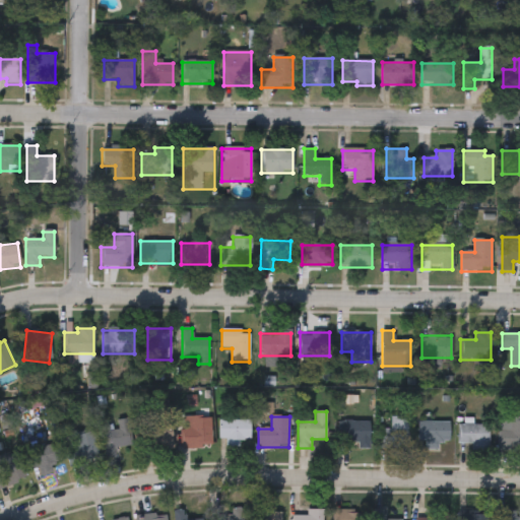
[(212,447),(182,447),(182,417),(212,417),(212,447)]
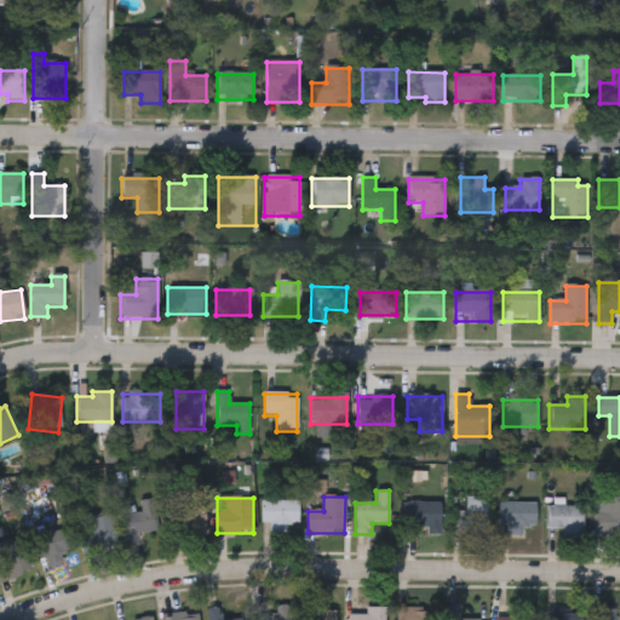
[(451,512),(466,512),(466,498),(487,498),(487,535),(451,535),(451,512)]
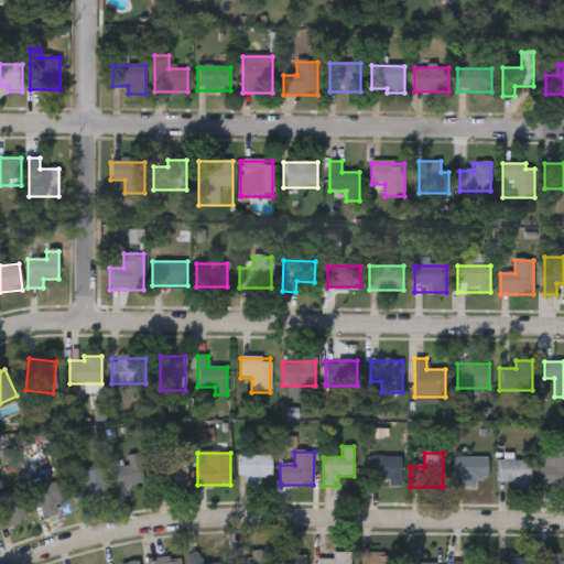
[(563,488),(542,488),(542,453),(563,453),(563,488)]
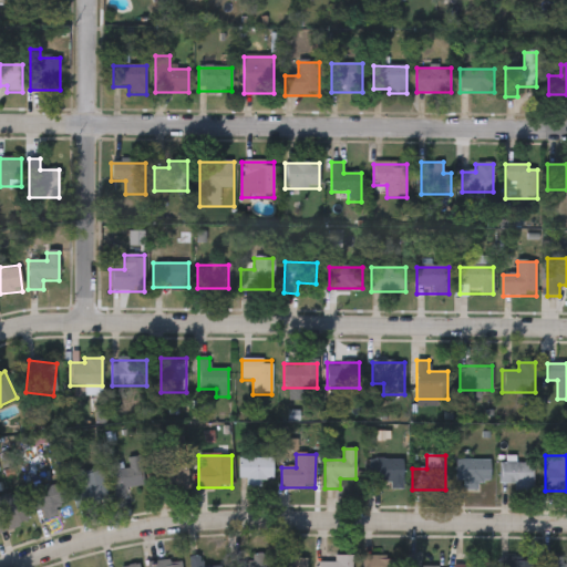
[(127,460),(140,457),(144,485),(126,488),(127,498),(116,501),(111,471),(129,467),(127,460)]
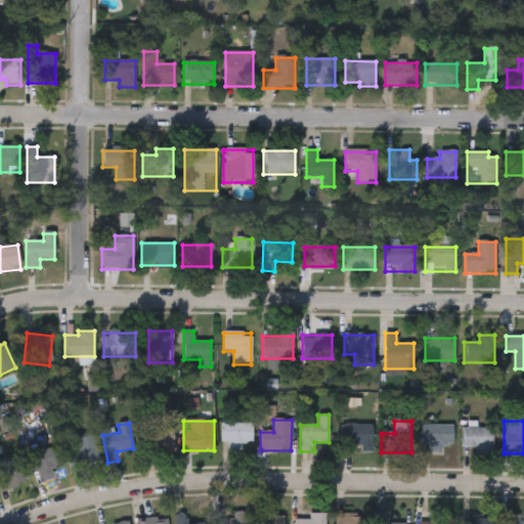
[(221,444),(220,424),(252,423),(253,443),(221,444)]
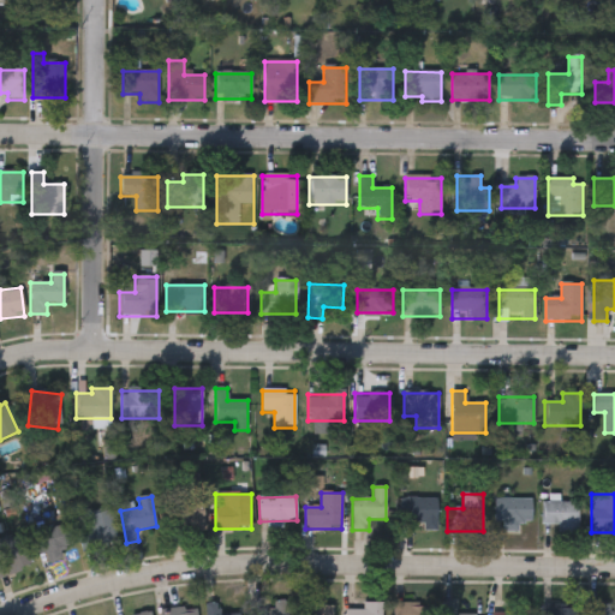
[(436,499),(436,531),(423,531),(423,523),(400,523),(400,499),(436,499)]
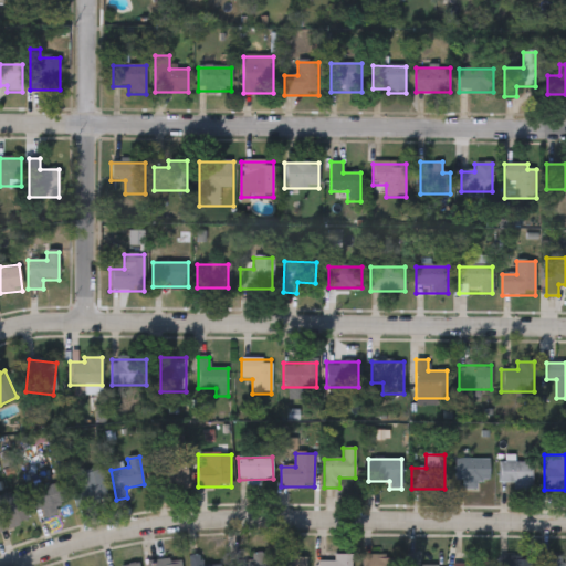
[(489,459),(489,482),(480,482),(480,490),(461,490),(461,482),(456,482),(456,459),(489,459)]
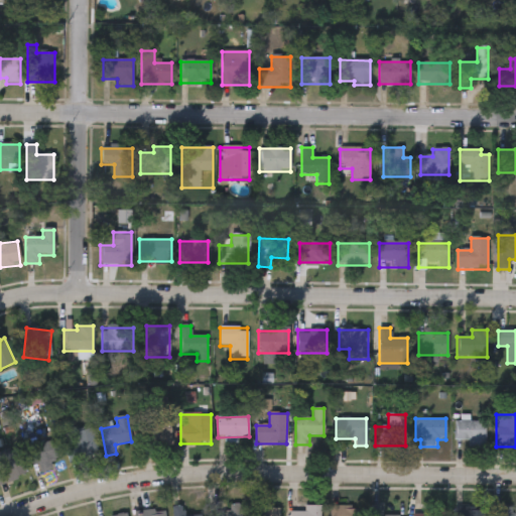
[(144,445),(144,420),(171,420),(171,445),(144,445)]
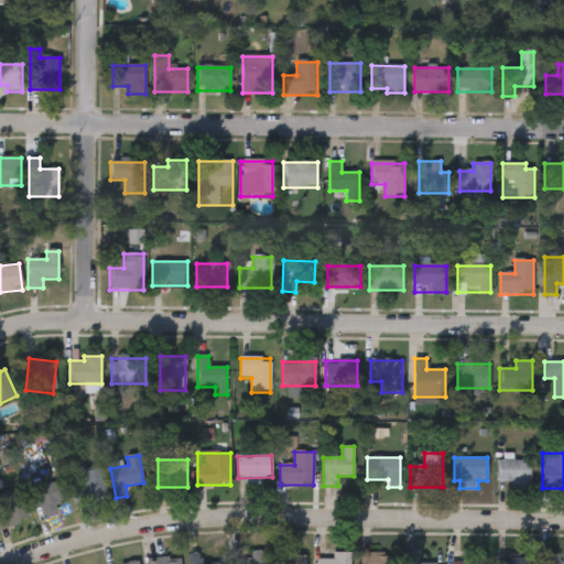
[(530,489),(511,489),(511,480),(497,480),(497,461),(530,461),(530,489)]
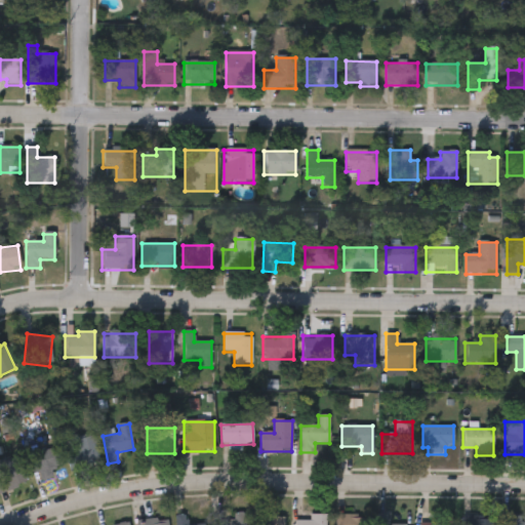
[(78,449),(75,439),(92,434),(101,463),(71,472),(66,453),(78,449)]
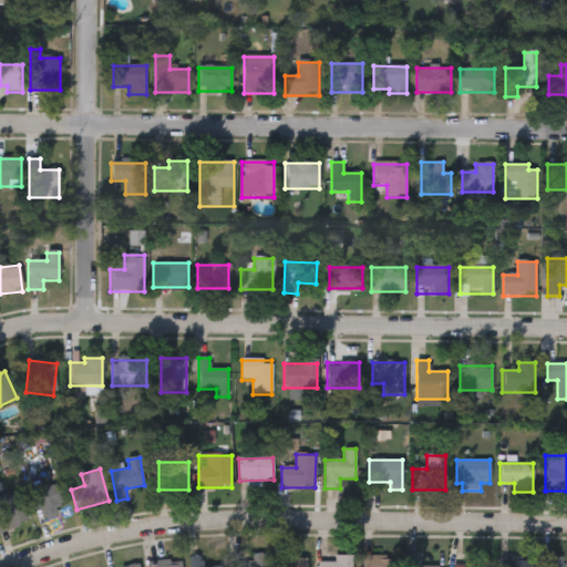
[(41,519),(30,494),(59,482),(68,503),(55,508),(58,513),(41,519)]
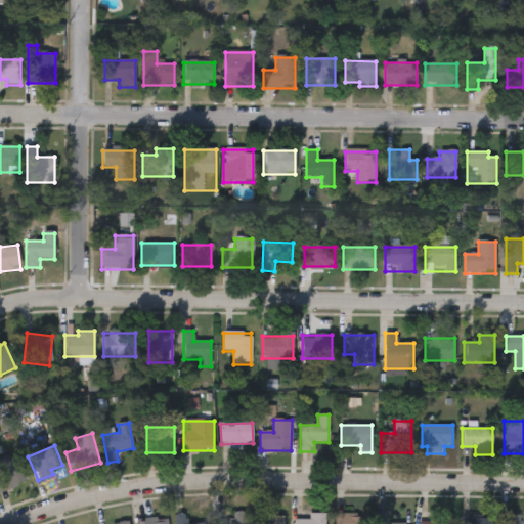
[(0,467),(0,460),(18,455),(27,484),(0,491),(0,470),(1,470),(0,467)]
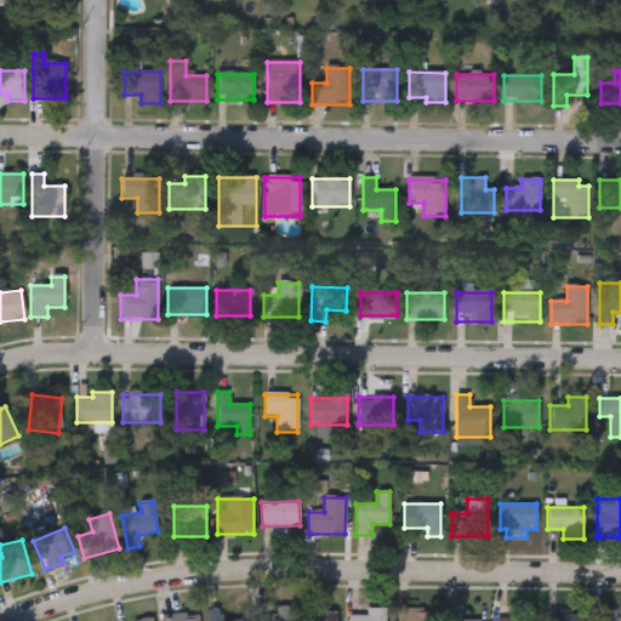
[(292,620),(277,620),(277,608),(292,608),(292,620)]
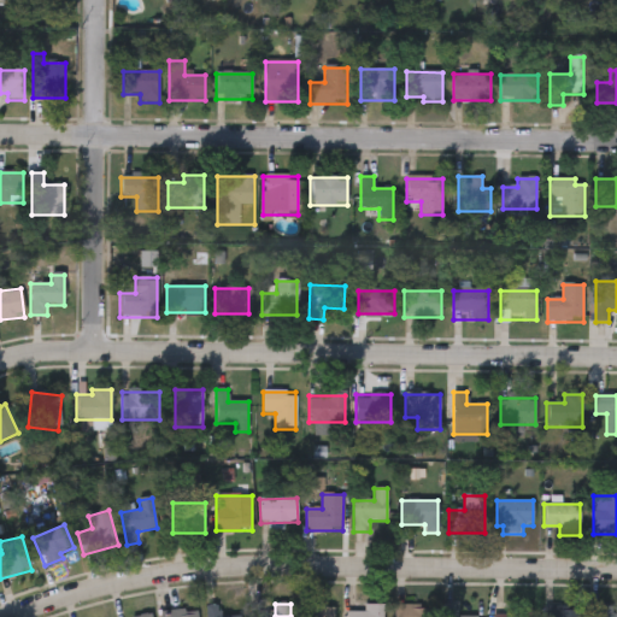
[(444,616),(444,604),(456,604),(456,616),(444,616)]
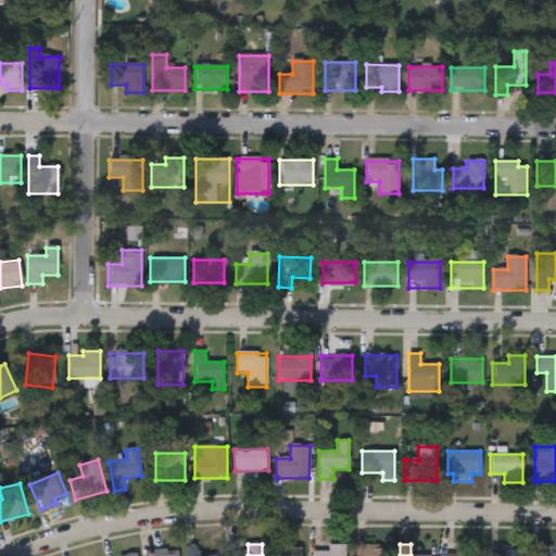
[(301,545),(301,555),(272,555),(272,545),(301,545)]
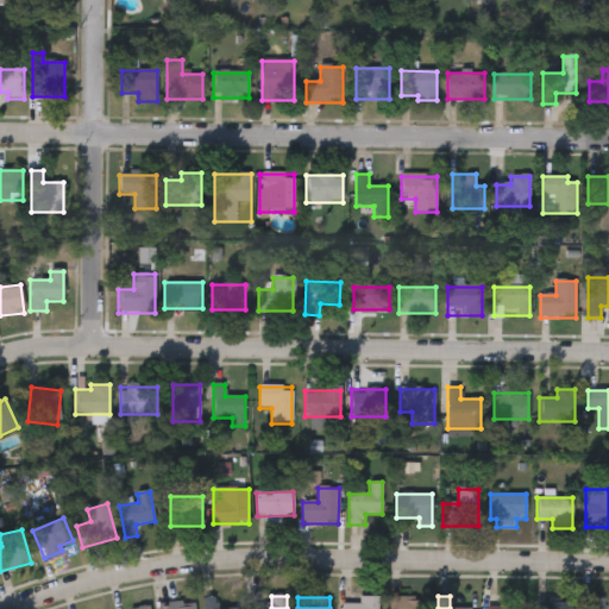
[(343,608),(343,603),(359,603),(359,597),(378,597),(378,608),(343,608)]
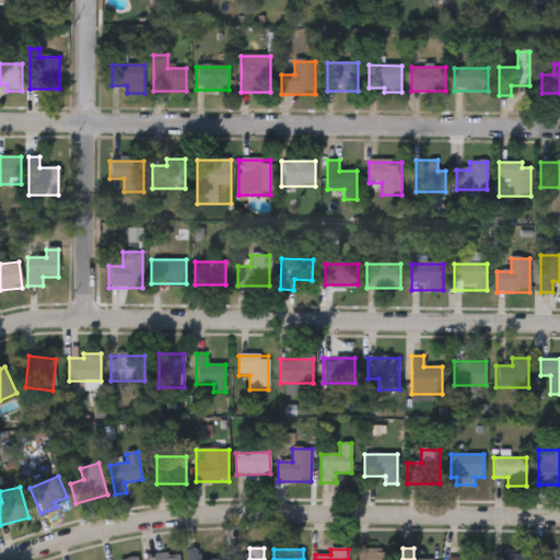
[(358,559),(358,549),(389,549),(389,559),(358,559)]
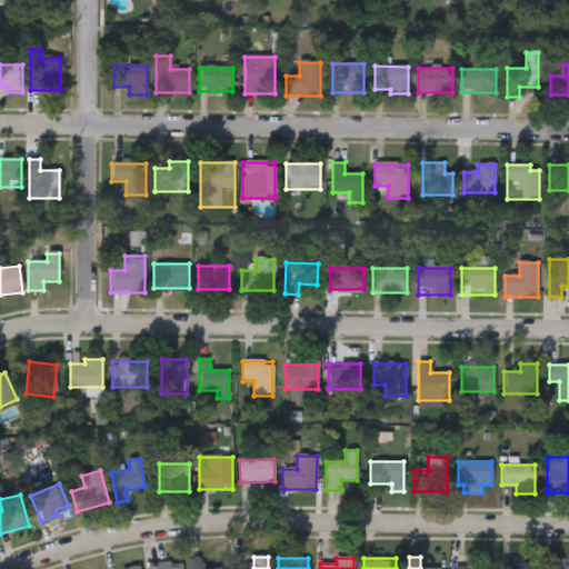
[(190,568),(190,559),(201,559),(201,568),(190,568)]
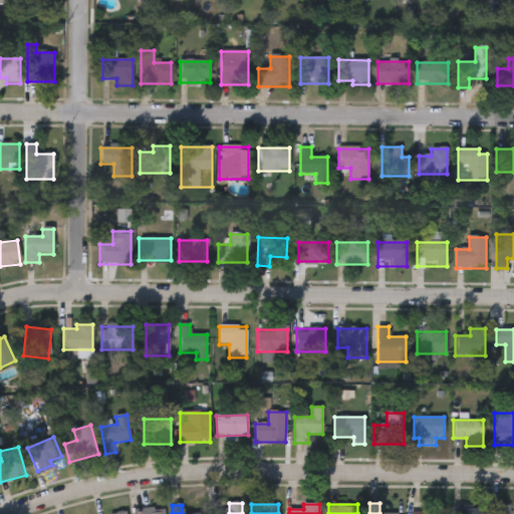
[(444,513),(411,513),(411,512),(428,512),(428,505),(444,505),(444,513)]
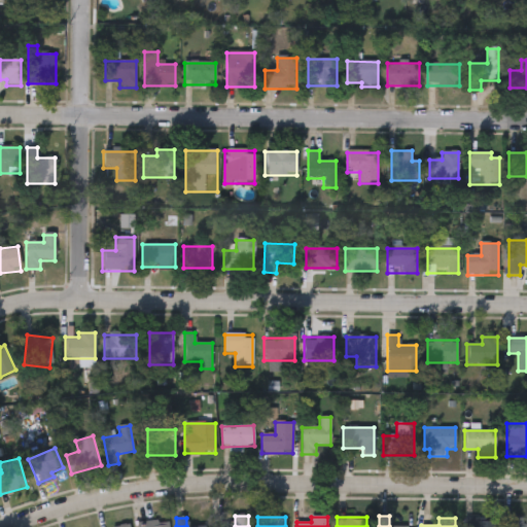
[(526,526),(504,526),(504,518),(524,518),(524,526),(526,526)]
